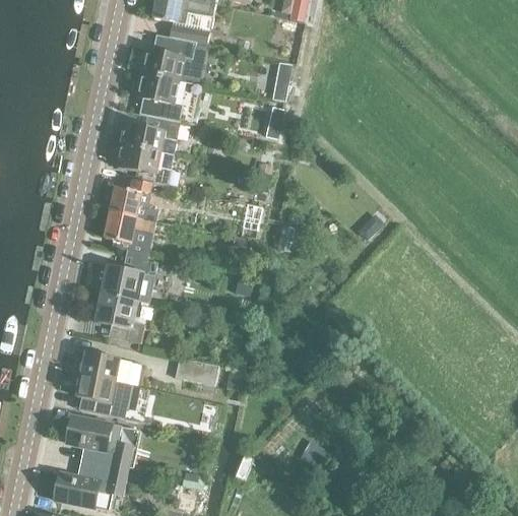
[(153,0),(151,14),(177,20),(179,7),(195,10),(197,0),(153,0)]
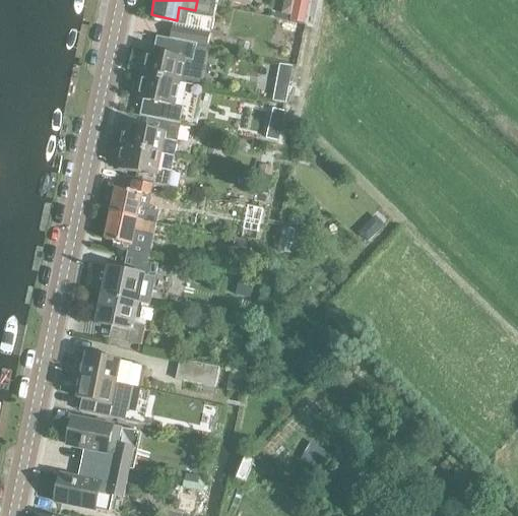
[(290,0),(287,17),(303,20),(307,0),(290,0)]
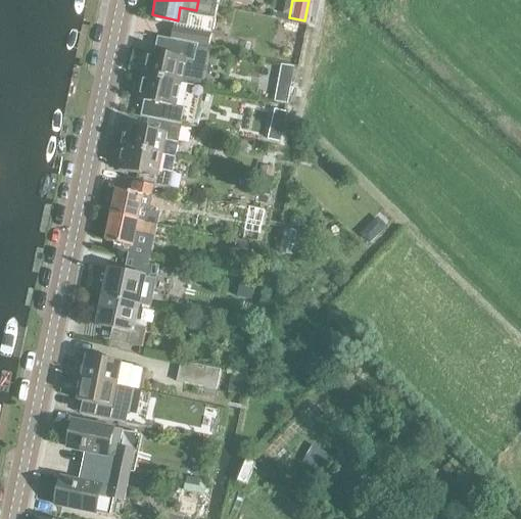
[(169,37),(155,34),(155,35),(161,36),(158,50),(148,48),(146,57),(143,56),(140,72),(179,81),(183,57),(192,59),(196,42),(198,43),(198,41),(207,43),(210,32),(200,30),(200,32),(172,26),(169,37)]
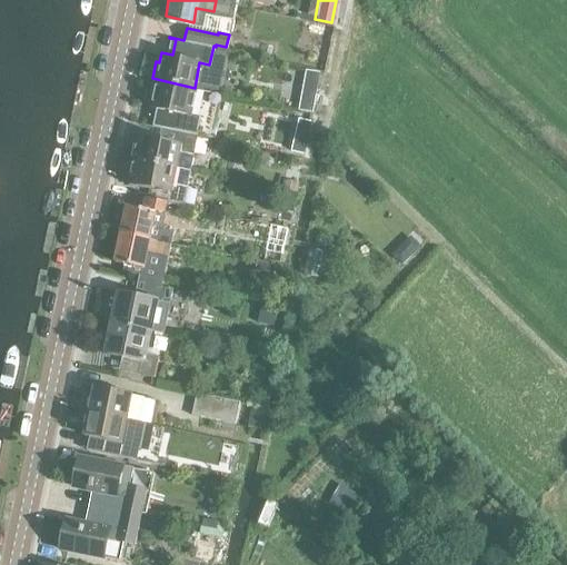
[(297,107),(311,109),(318,69),(304,67),(297,107)]
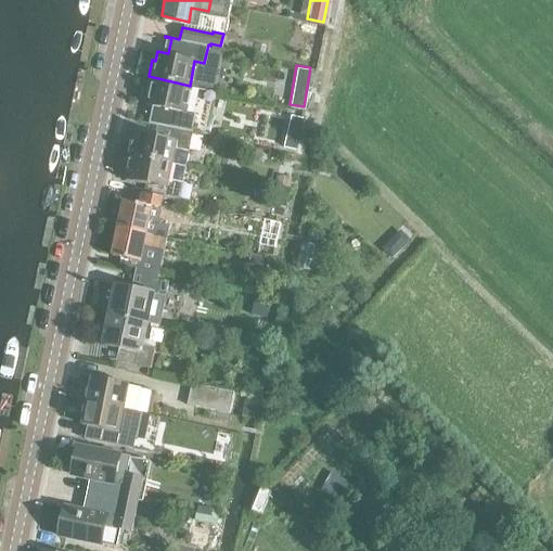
[(190,86),(149,76),(145,92),(148,92),(146,102),(157,104),(154,120),(148,119),(148,120),(159,123),(159,126),(176,128),(176,126),(190,129),(194,111),(184,109),(190,86)]
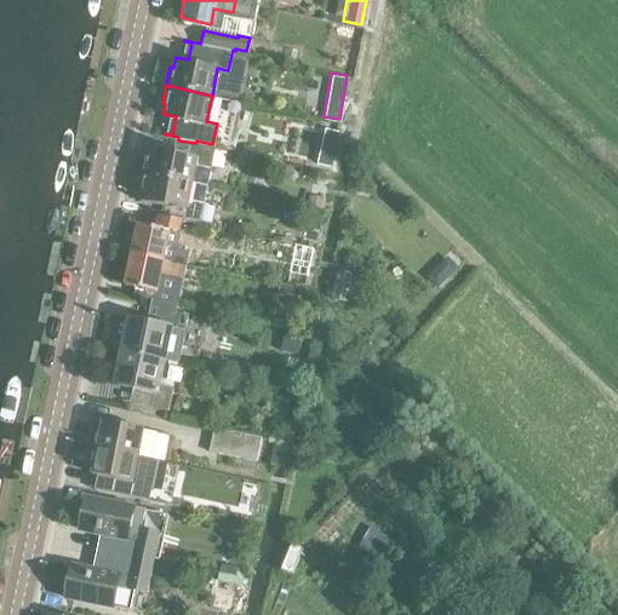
[(147,145),(141,171),(206,184),(210,167),(209,166),(212,147),(196,143),(178,141),(176,151),(147,145)]
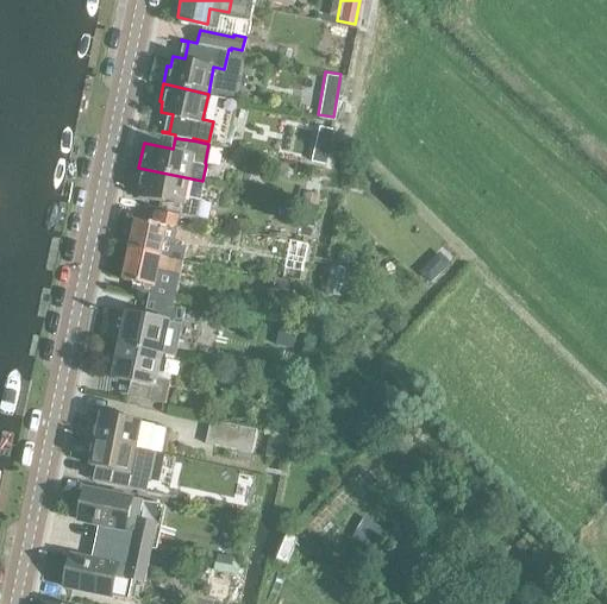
[(313,142),(310,158),(324,162),(327,145),(313,142)]
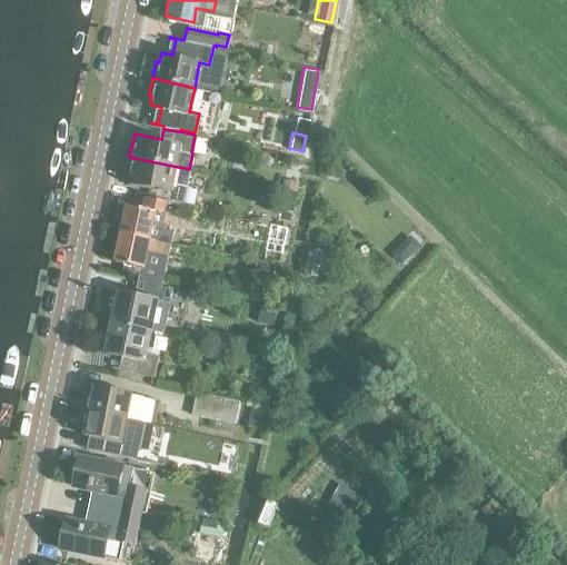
[(189,169),(129,157),(125,179),(147,184),(143,197),(166,201),(166,199),(180,202),(185,185),(187,185),(189,169)]
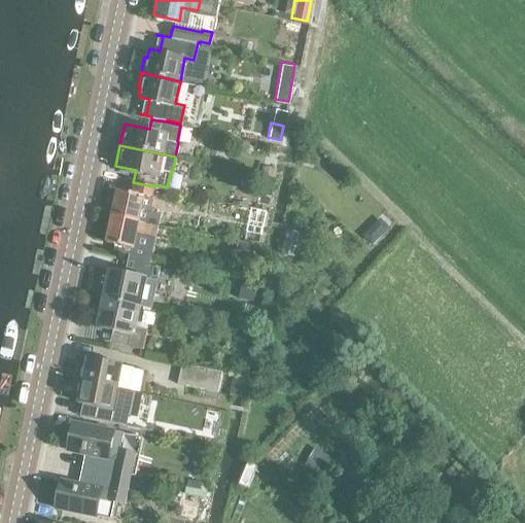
[(153,186),(133,182),(132,181),(130,190),(115,187),(110,213),(155,222),(158,213),(148,211),(153,186)]
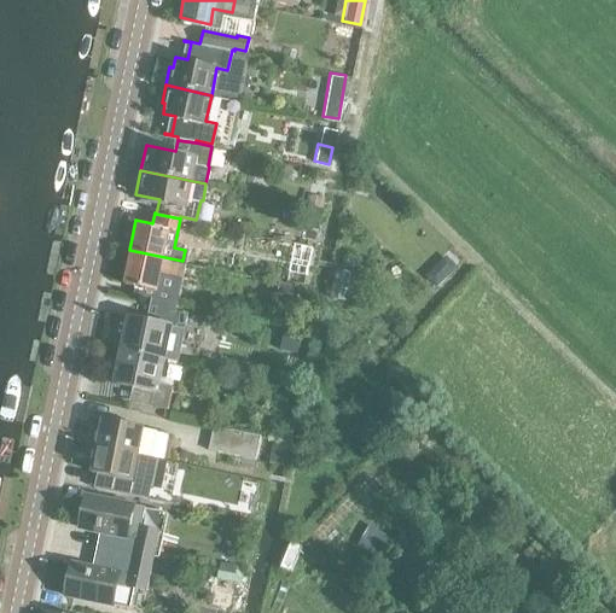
[(312,245),(294,241),(286,279),(304,282),(312,245)]
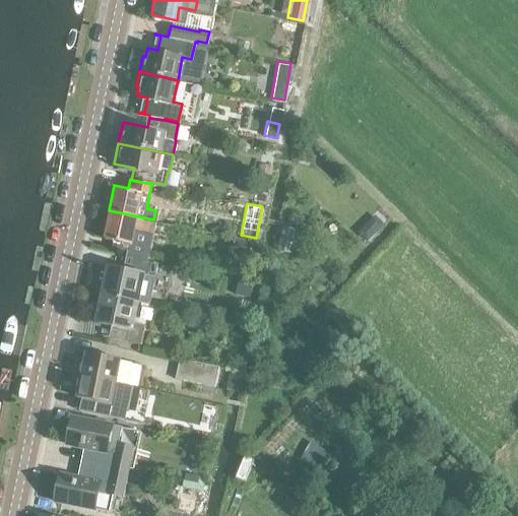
[(146,253),(153,219),(109,210),(103,236),(113,238),(111,246),(146,253)]
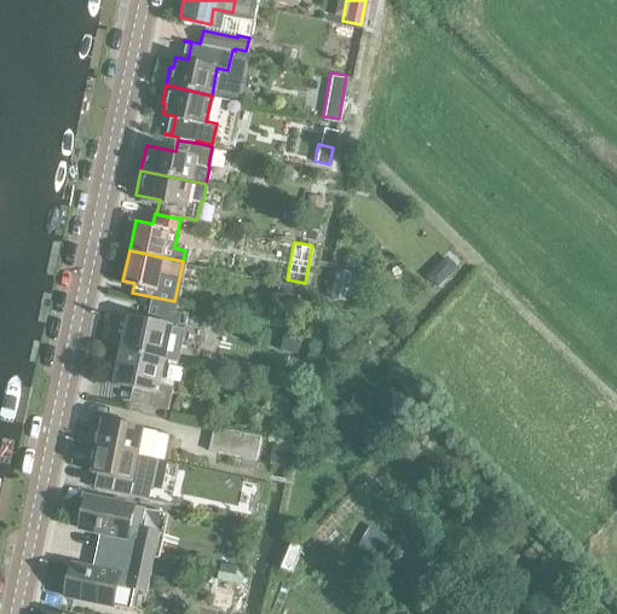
[(124,316),(117,348),(160,358),(166,331),(178,334),(183,312),(154,306),(150,322),(124,316)]
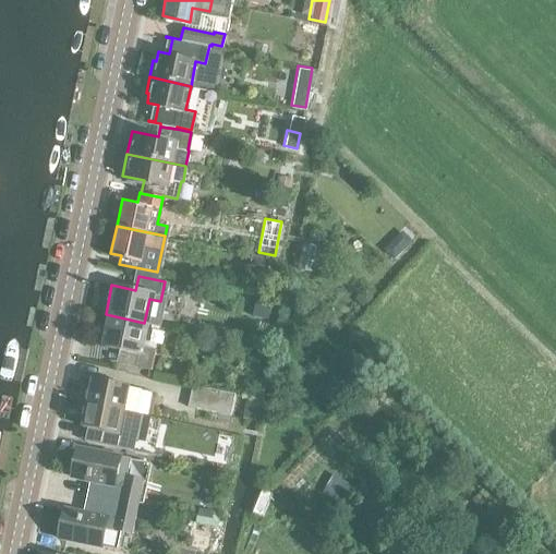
[(144,323),(106,314),(99,345),(123,350),(120,363),(147,370),(152,347),(140,345),(144,323)]
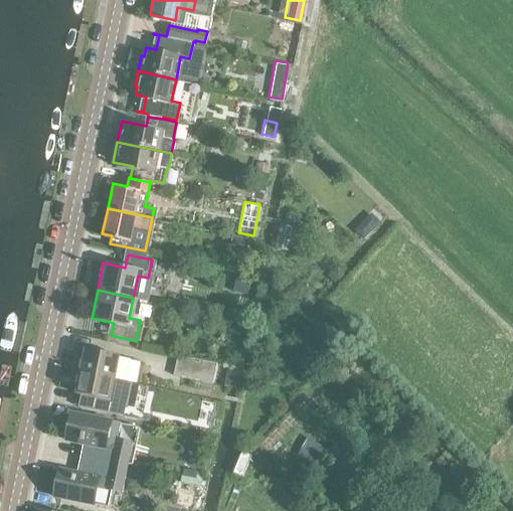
[(76,356),(75,364),(79,366),(78,368),(116,376),(121,354),(83,347),(81,355),(76,356)]
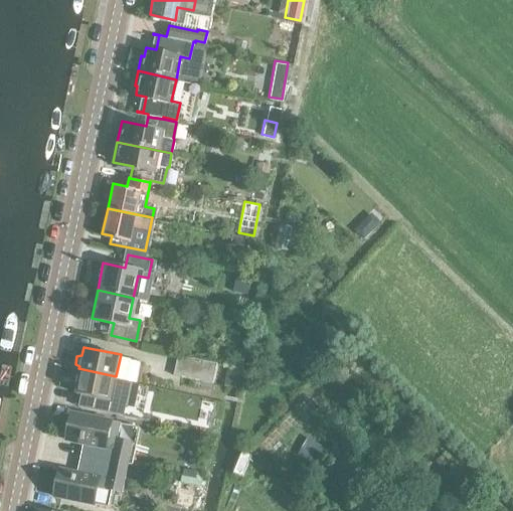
[(212,381),(216,361),(177,352),(172,373),(212,381)]
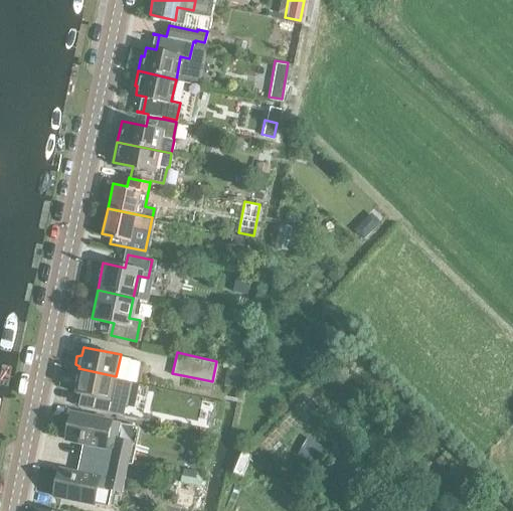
[(73,371),(72,379),(76,382),(74,391),(101,395),(98,408),(121,412),(122,412),(140,416),(146,383),(116,376),(78,368),(78,370),(73,371)]
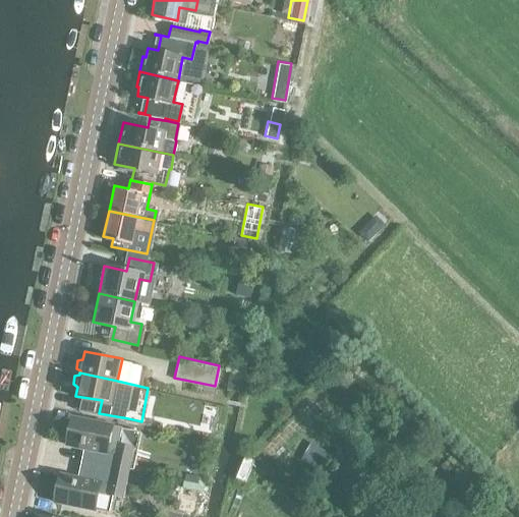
[(70,419),(65,444),(90,449),(88,459),(130,468),(130,466),(132,467),(140,429),(71,415),(70,419)]
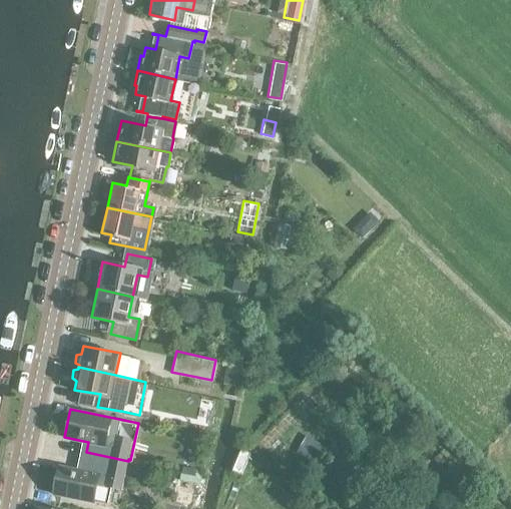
[(58,467),(52,496),(104,506),(107,490),(118,493),(119,489),(122,489),(128,461),(86,452),(85,460),(82,472),(58,467)]
